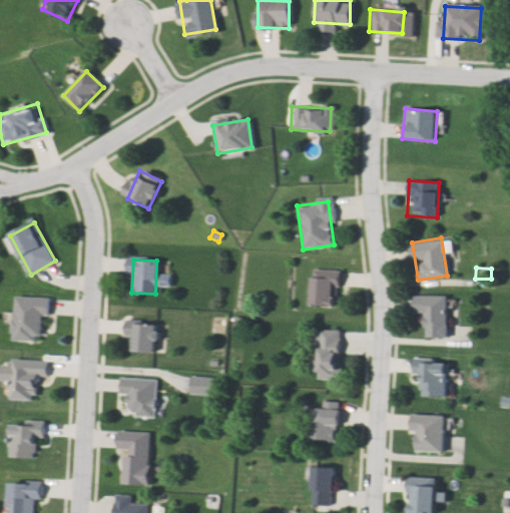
[(311,279),(333,281),(331,309),(308,307),(311,279)]
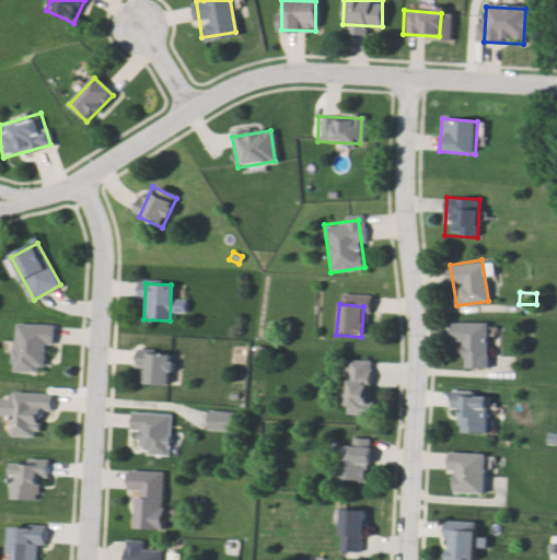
[(463,323),(485,323),(486,368),(464,368),(463,323)]
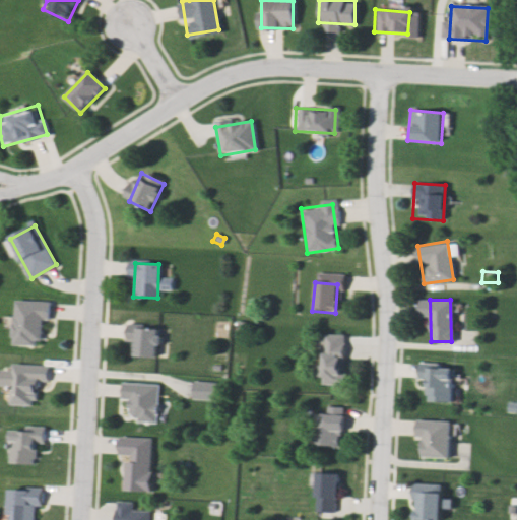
[(14,301),(47,303),(45,346),(12,345),(14,301)]
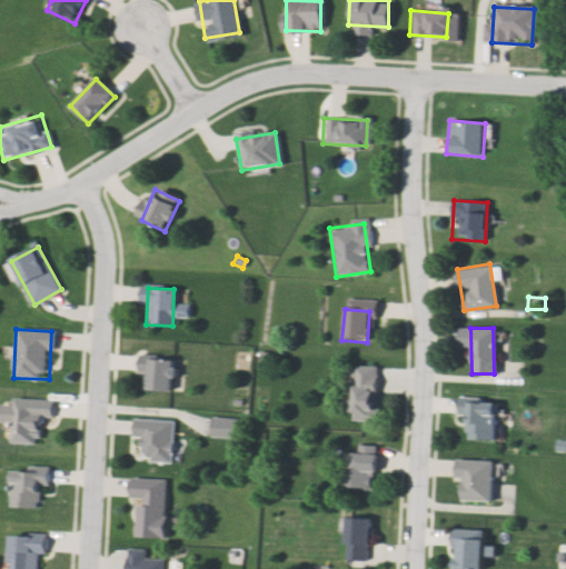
[(148,359),(172,361),(170,392),(145,390),(148,359)]
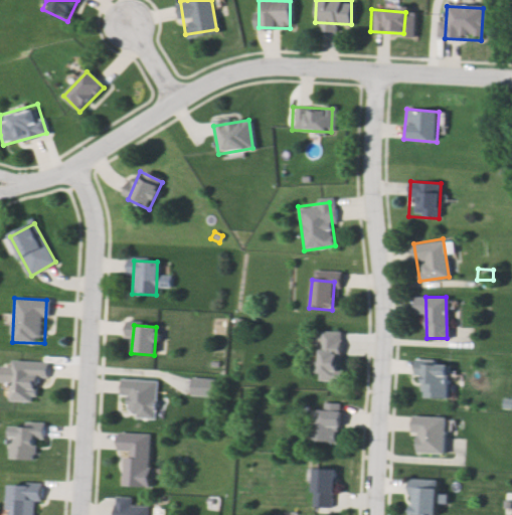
[(315,329),(340,330),(338,380),(313,379),(315,329)]
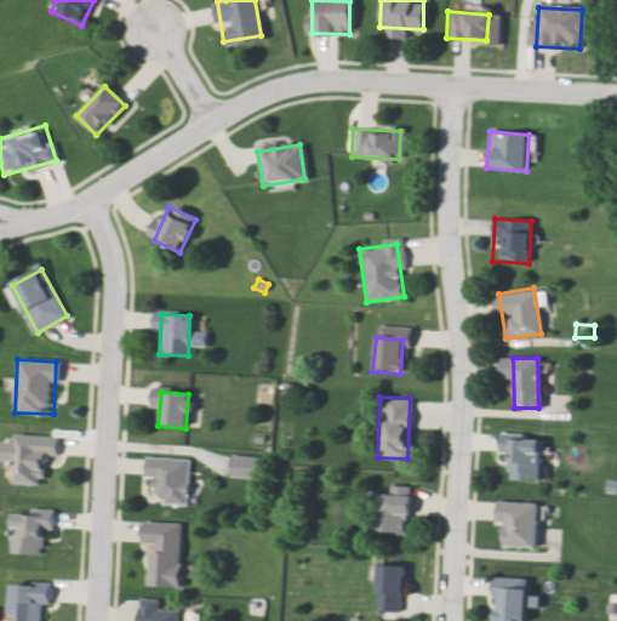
[(15,437),(45,438),(44,484),(13,483),(15,437)]
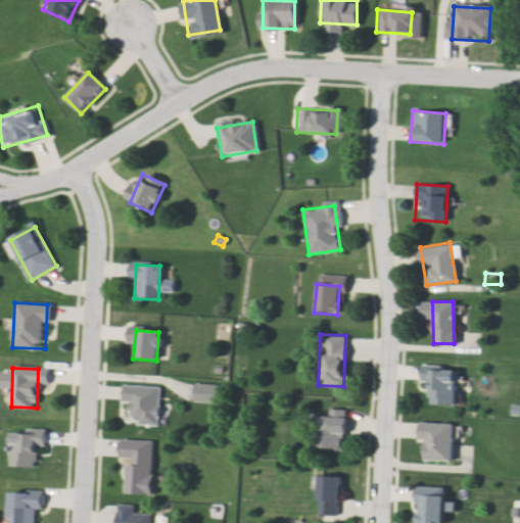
[(432,370),(455,371),(454,405),(431,403),(432,370)]
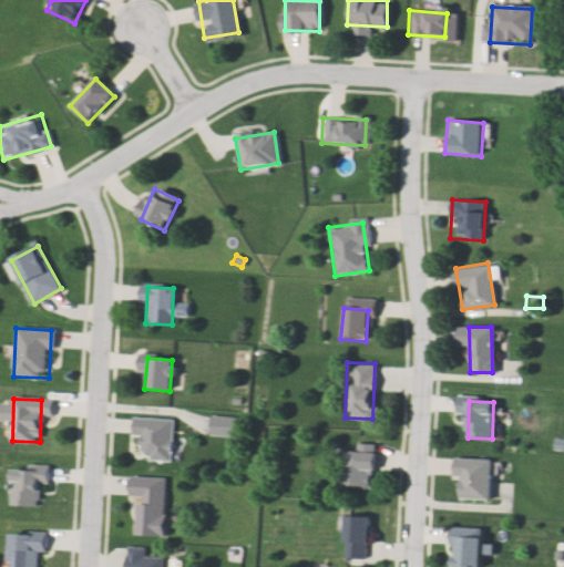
[(173,421),(170,465),(137,462),(141,418),(173,421)]
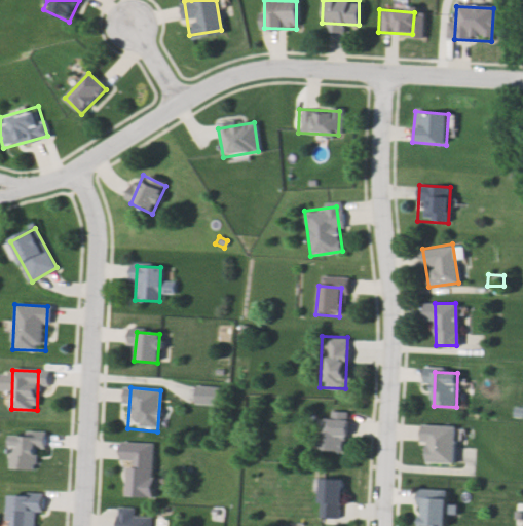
[(194,387),(216,389),(214,409),(192,407),(194,387)]
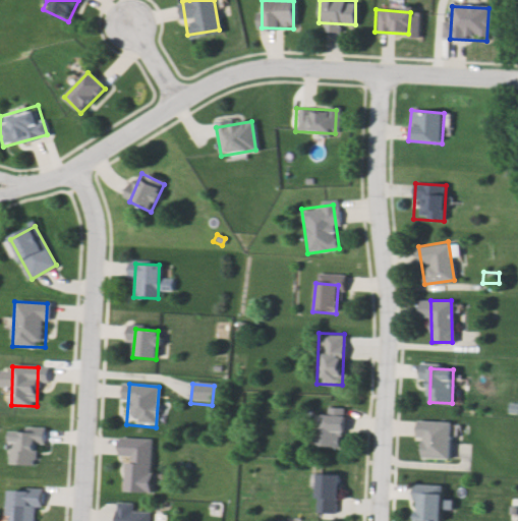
[(507,403),(517,403),(517,414),(505,413),(507,403)]
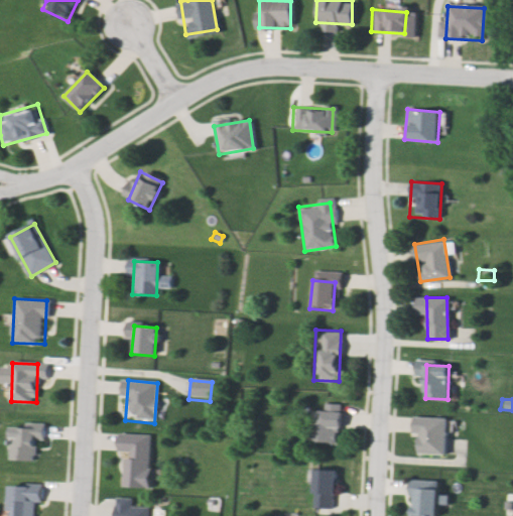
[(312,409),(336,410),(334,444),(309,443),(312,409)]
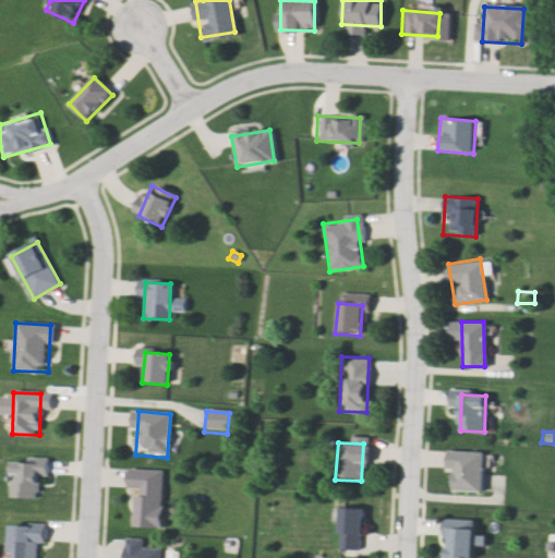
[(446,451),(482,451),(482,492),(446,492),(446,451)]
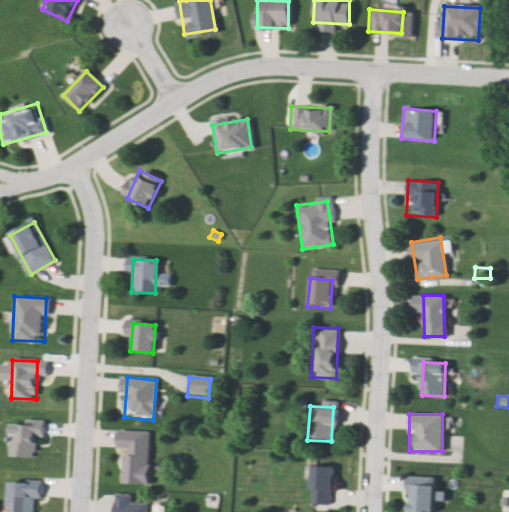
[(9,426),(35,426),(34,455),(9,455),(9,426)]
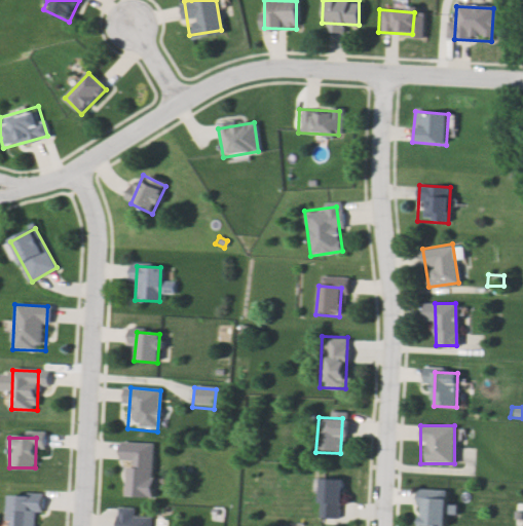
[(124,444),(155,446),(152,496),(121,495),(124,444)]
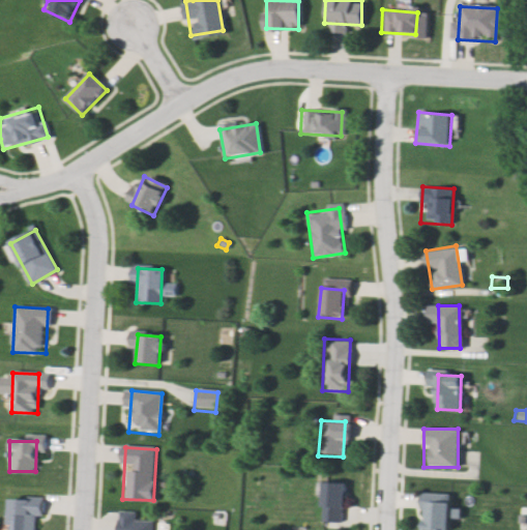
[(243,449),(251,448),(253,458),(245,459),(243,449)]
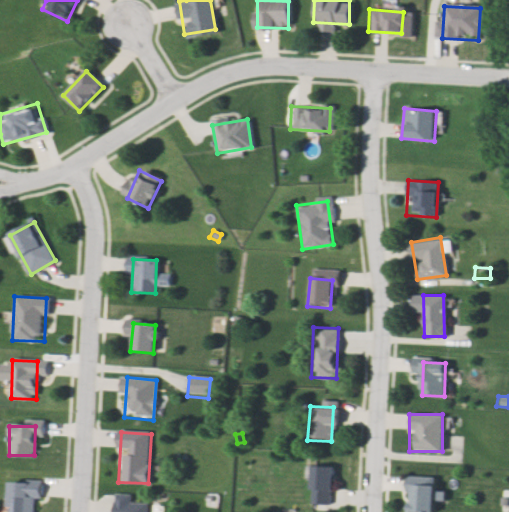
[(311,465),(331,465),(330,506),(310,506),(311,465)]
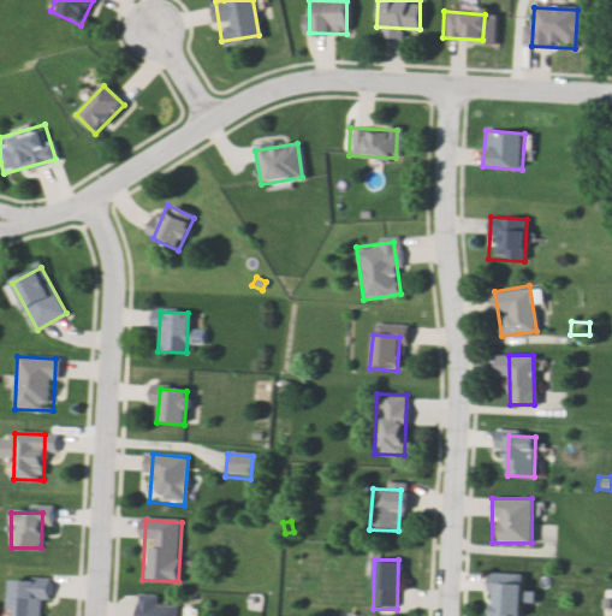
[(11,615),(12,580),(41,581),(40,615),(11,615)]
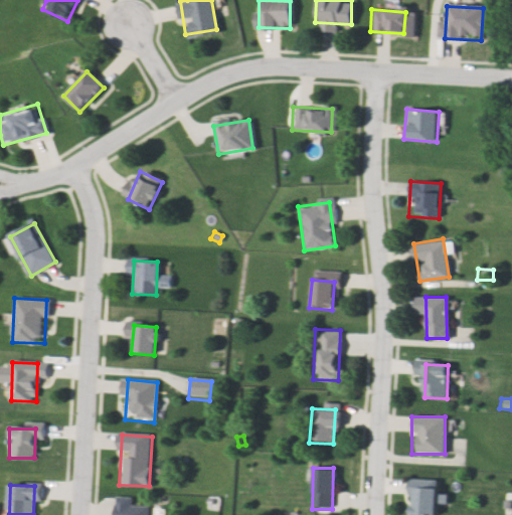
[(408,514),(409,488),(437,489),(436,514),(408,514)]
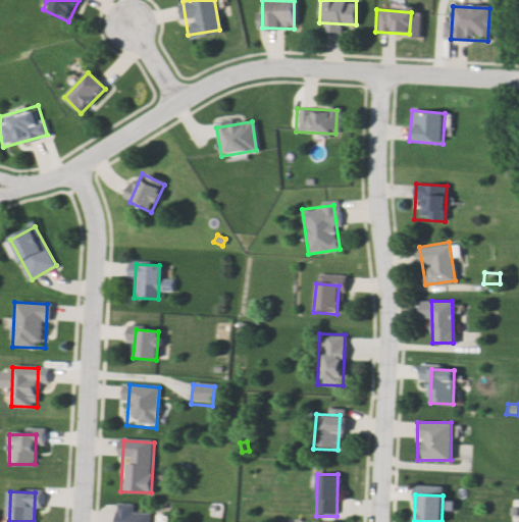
[(113,521),(114,502),(149,504),(148,521),(113,521)]
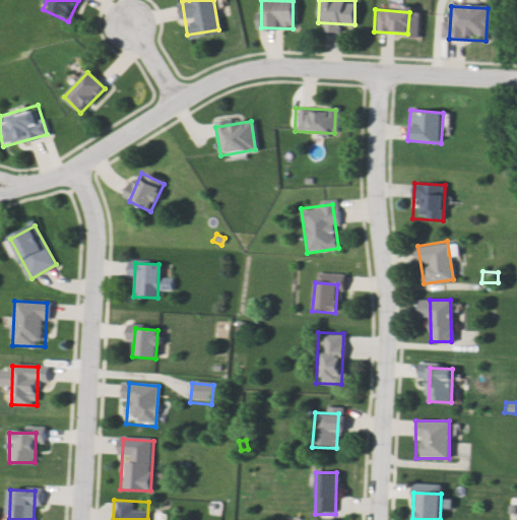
All buildings are outlined.
